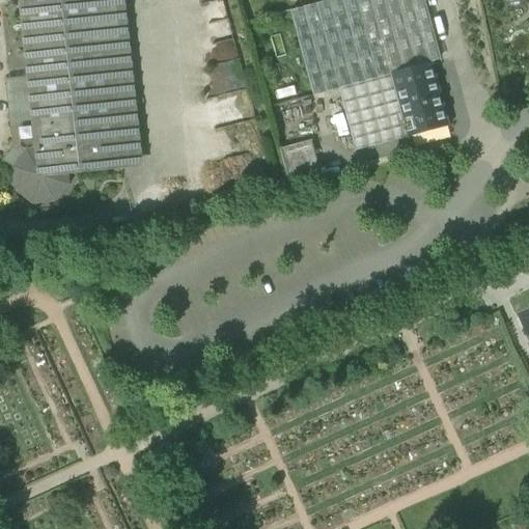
[(28,74),(36,148),(39,176),(66,173),(120,167),(102,0),(42,0),(21,2),(28,74)]
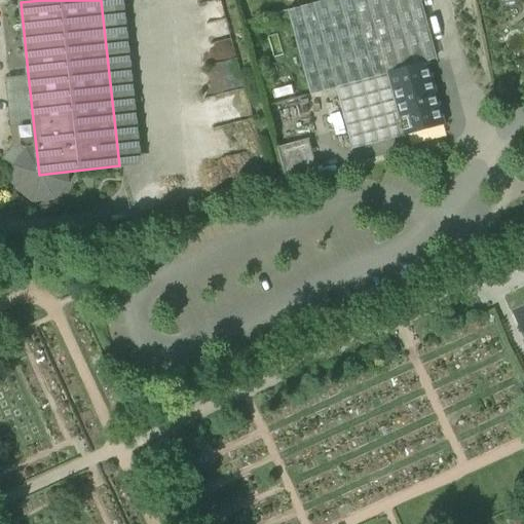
[(101,0),(119,165),(140,163),(121,0),(101,0)]
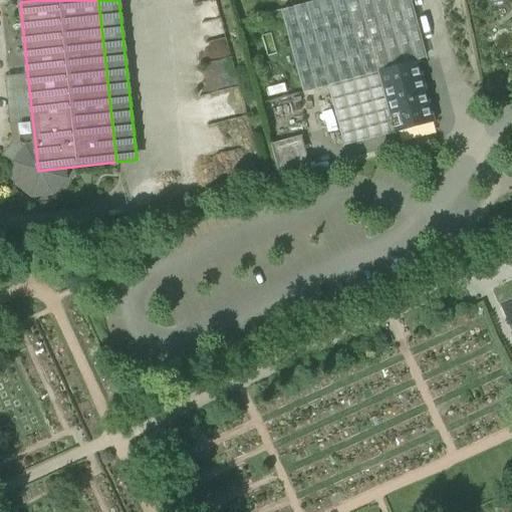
[(302,91),(326,85),(326,84),(364,73),(345,3),(344,0),(313,0),(280,9),(302,91)]
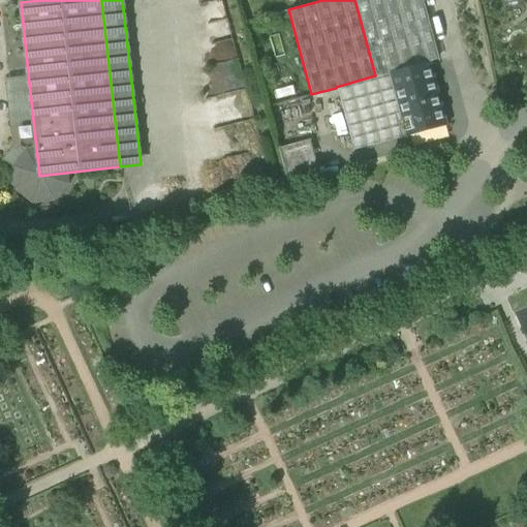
[(438,58),(423,0),(354,0),(355,3),(366,1),(366,0),(420,0),(435,59),(438,58)]
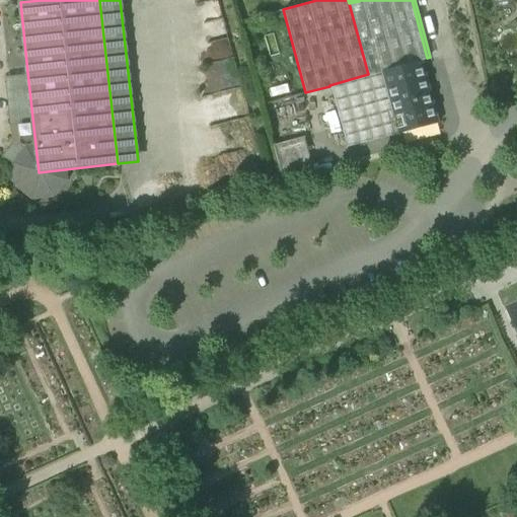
[(359,0),(359,1),(349,3),(368,74),(382,71),(421,60),(420,59),(427,58),(412,0),(359,0)]
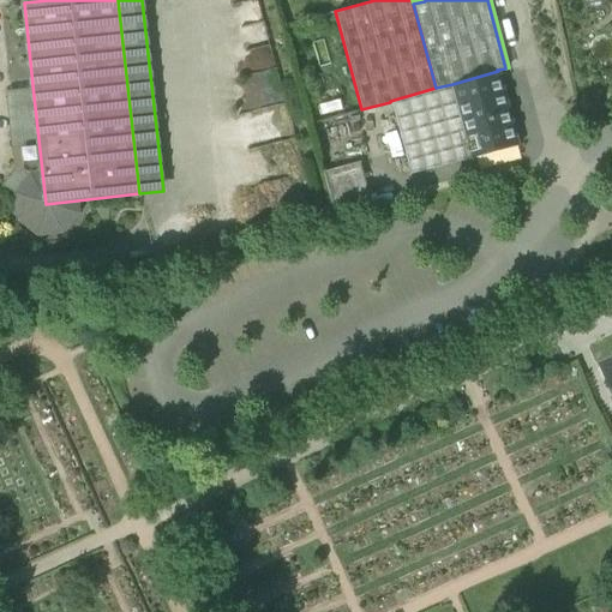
[(472,156),(517,144),(498,71),(453,84),(472,156)]
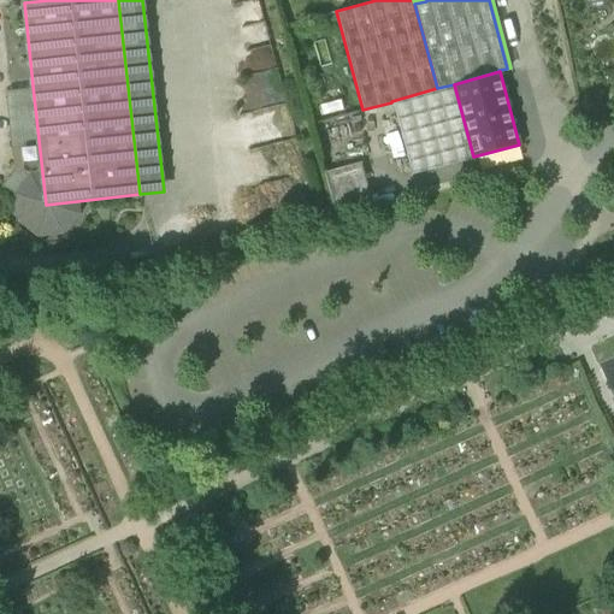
[(454,84),(437,88),(391,101),(391,102),(411,173),(473,157),(454,84)]
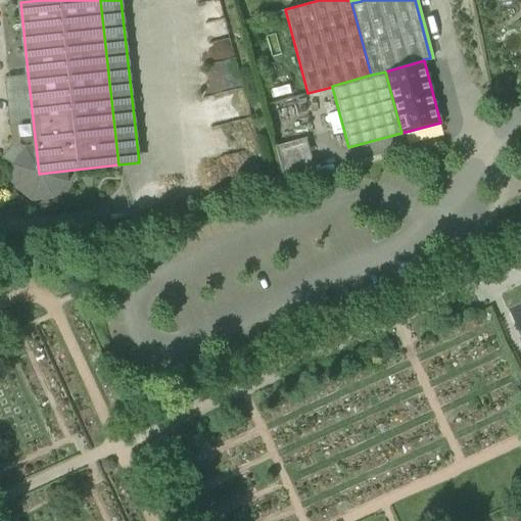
[(1,156),(11,164),(25,147),(36,146),(28,73),(3,76),(11,144),(1,156)]
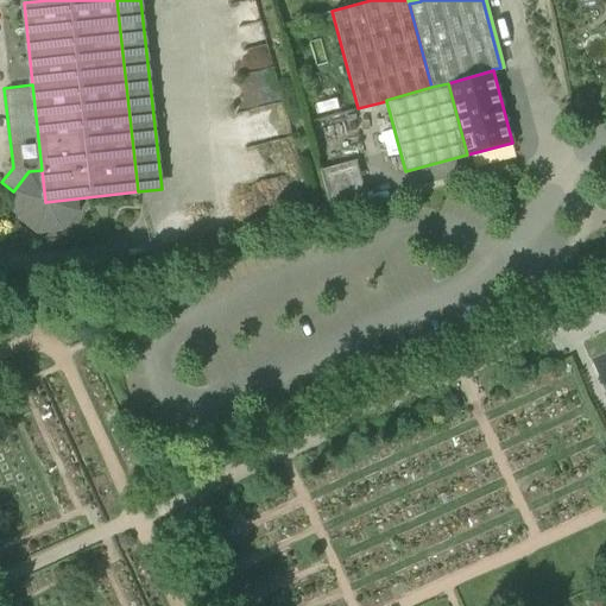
[(320,169),(332,213),(368,204),(355,159),(320,169)]
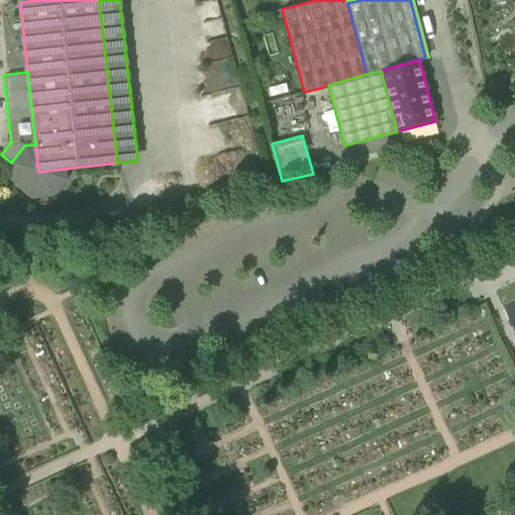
[(67,179),(65,169),(38,172),(35,144),(24,145),(11,163),(13,185),(30,198),(53,196),(67,179)]
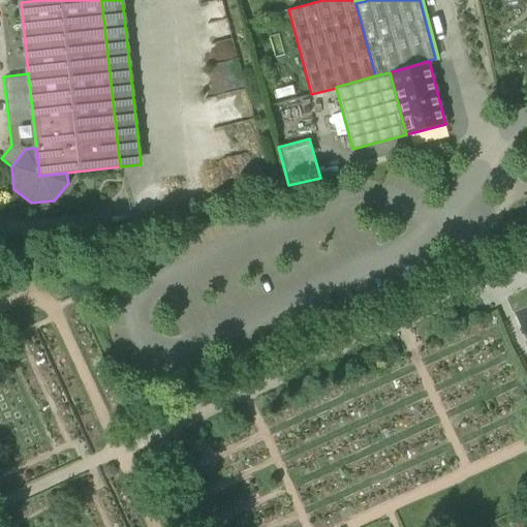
[(505,261),(509,270),(517,264),(515,259),(505,261)]
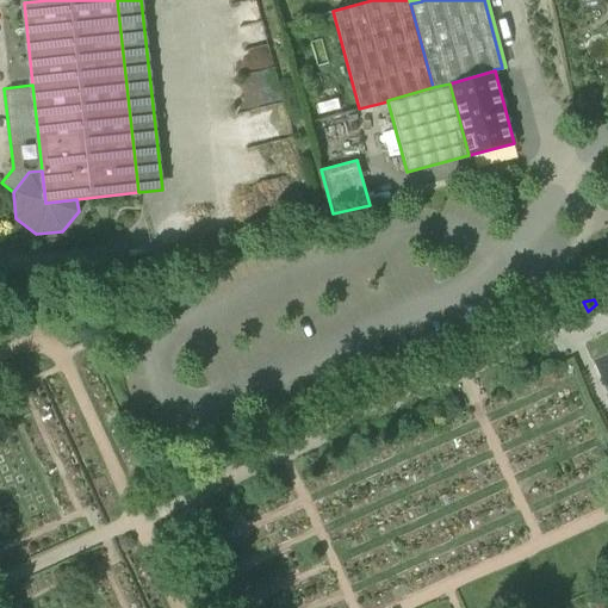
[(607,349),(590,359),(607,398),(607,349)]
